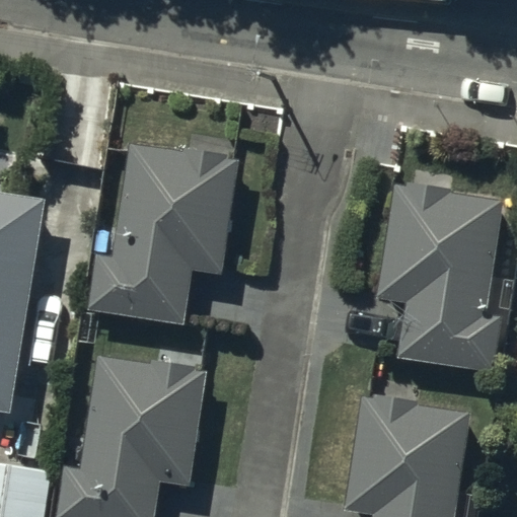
[(111,254),(97,251),(88,309),(183,324),(193,270),(221,274),(240,155),(130,137),(111,254)]
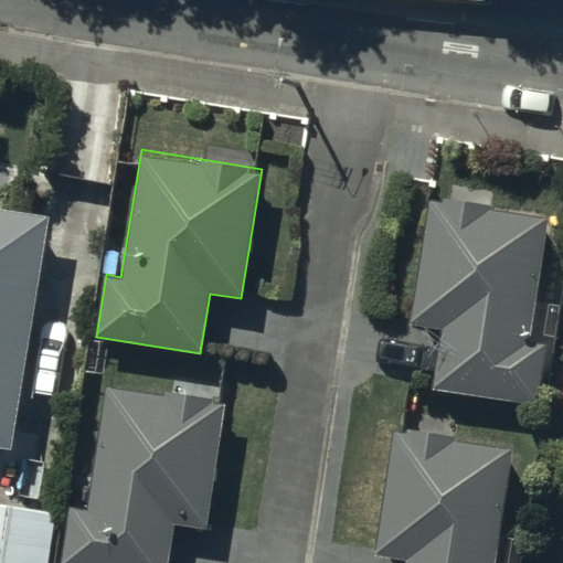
[(412,324),(436,326),(427,390),(537,404),(545,338),(531,337),(546,218),(428,201),(412,324)]
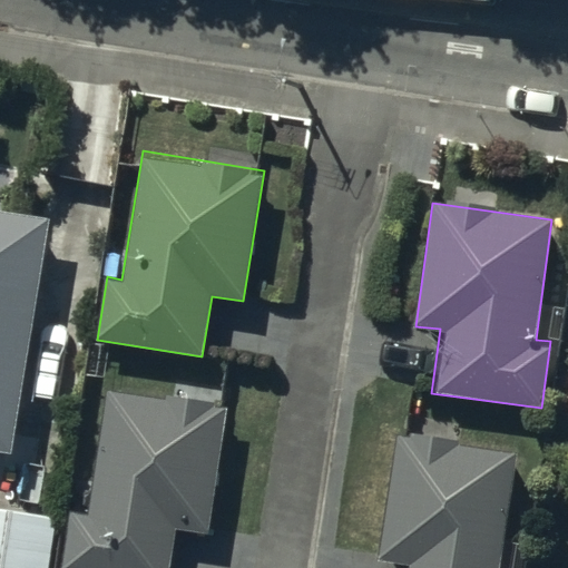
[(55,218),(0,207),(0,449),(12,452),(55,218)]
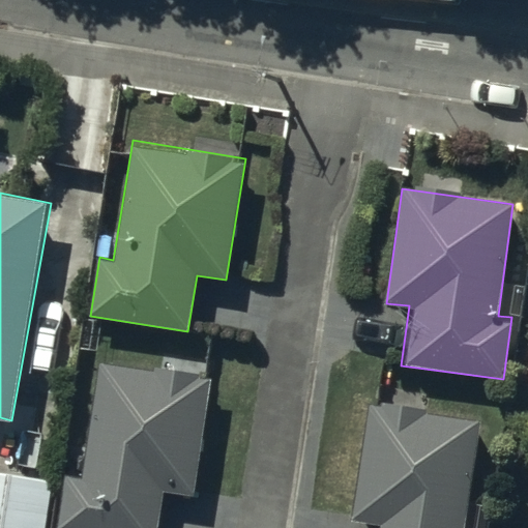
[(64,474),(54,527),(158,527),(166,492),(194,496),(212,382),(99,363),(80,477),(64,474)]
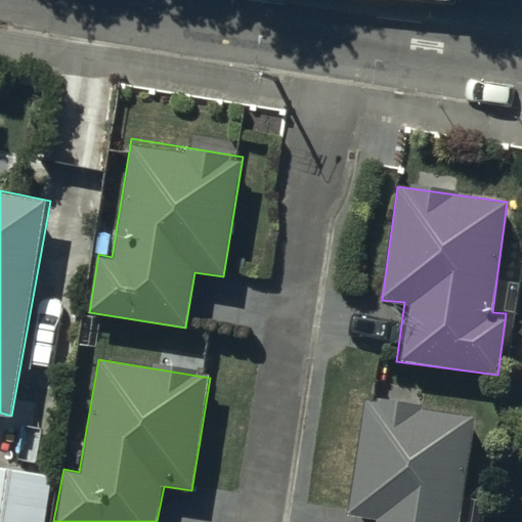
[(346,515),(376,519),(375,521),(459,521),(475,414),(362,397),(346,515)]
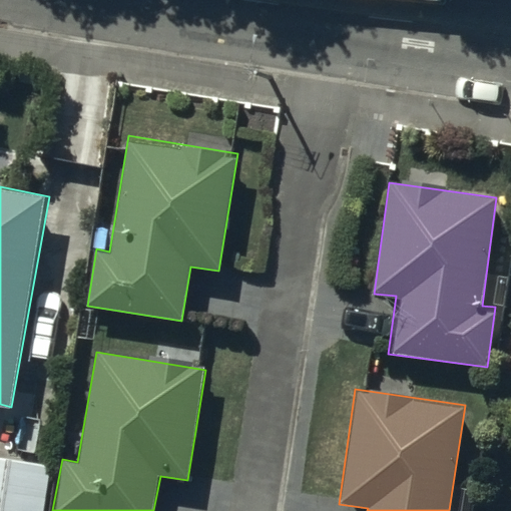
[(37,510),(44,464),(0,457),(0,510),(37,510)]
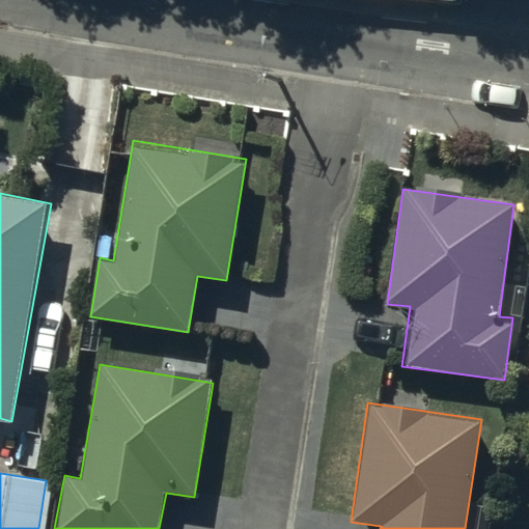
All buildings are outlined.
